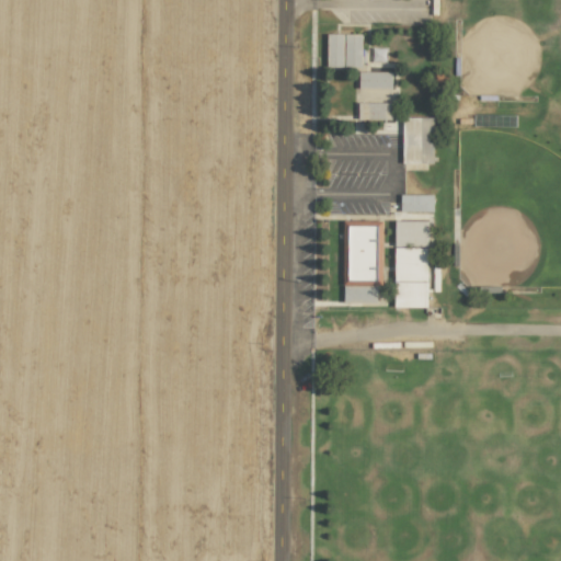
[(362,34),(327,34),(325,67),(361,68),(362,34)]
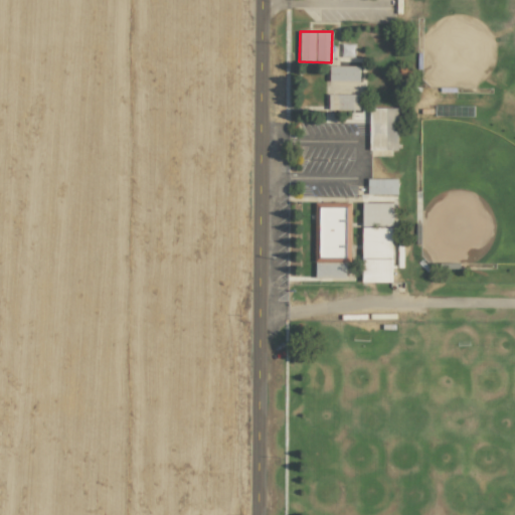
[(359,81),(359,65),(329,66),(329,81),(359,81)]
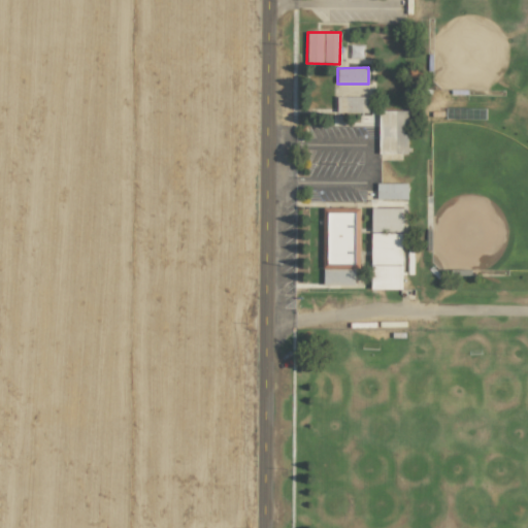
[(368,97),(336,96),(335,111),(367,112),(368,97)]
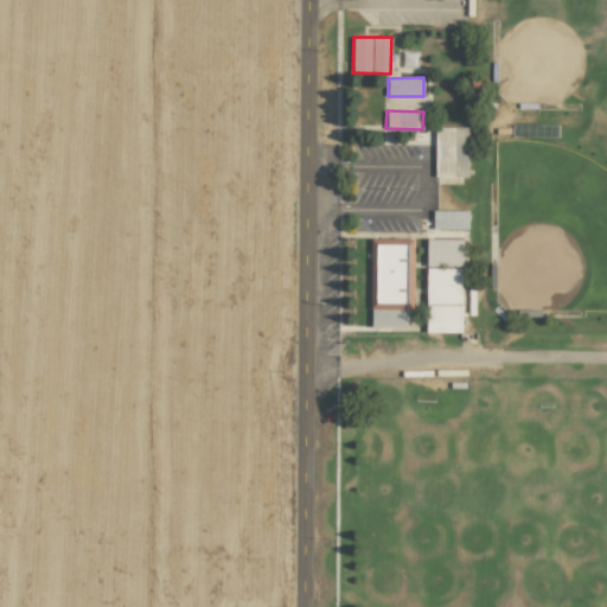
[(468,127),(435,127),(434,177),(468,177),(468,127)]
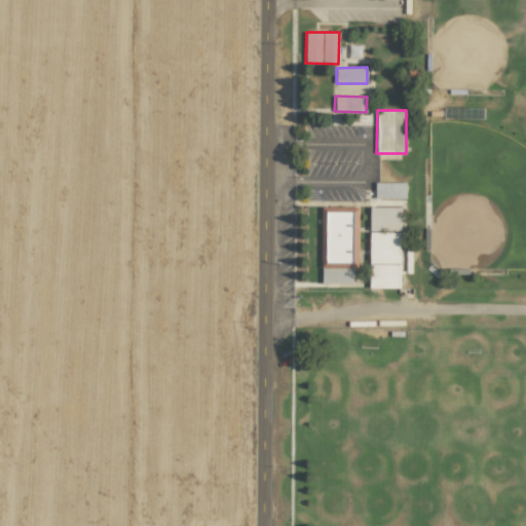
[(406,199),(406,183),(375,182),(375,198),(406,199)]
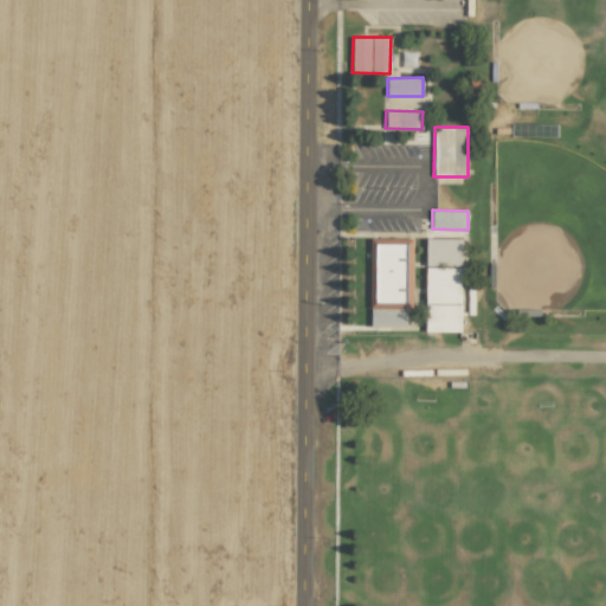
[(461,333),(462,239),(426,238),(425,266),(426,266),(425,331),(461,333)]
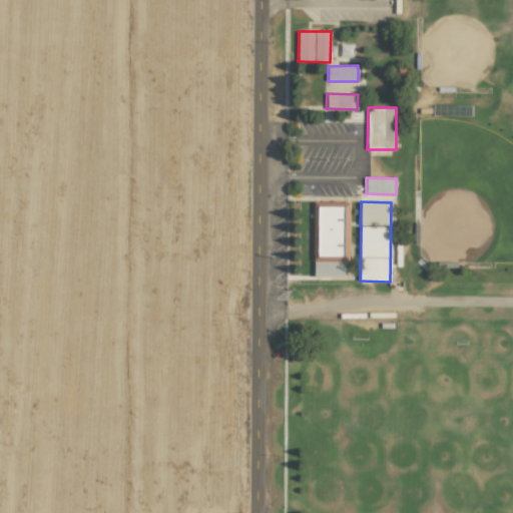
[(349,202),(313,202),(312,277),(344,277),(344,261),(348,262),(349,202)]
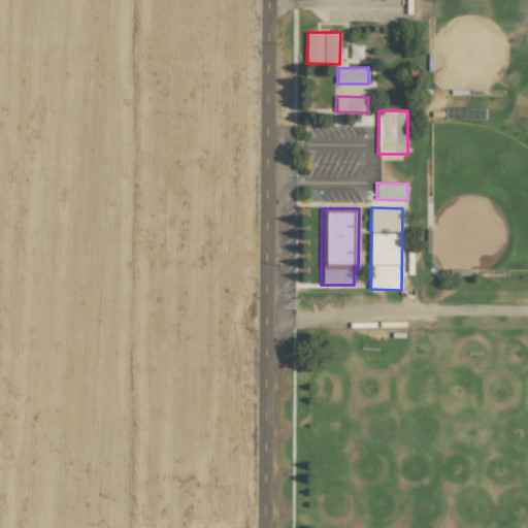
All buildings are outlined.
